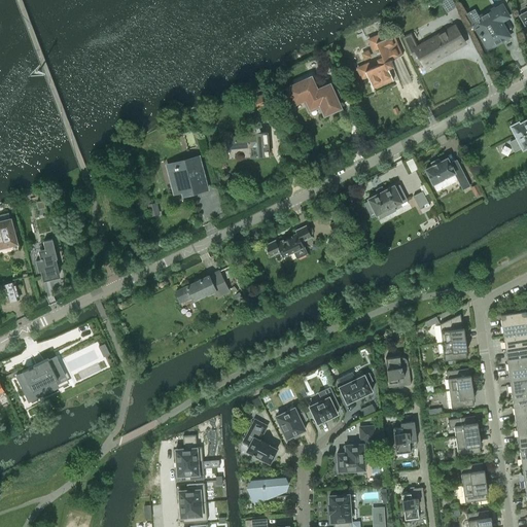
[(451,0),(438,0),(447,11),(455,6),(451,0)]
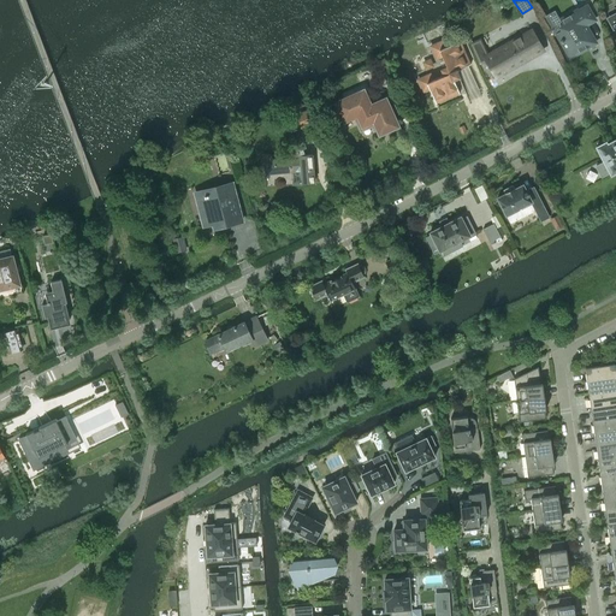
[(556,33),(557,34),(566,48),(572,45),(576,53),(596,42),(585,25),(594,19),(586,6),(578,11),(576,10),(560,19),(564,28),(556,33)]
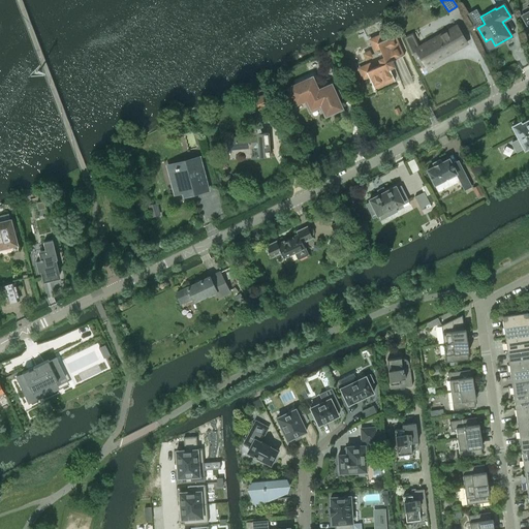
[(426,66),(466,42),(457,26),(418,48),(415,49),(416,51),(424,63),(426,66)]
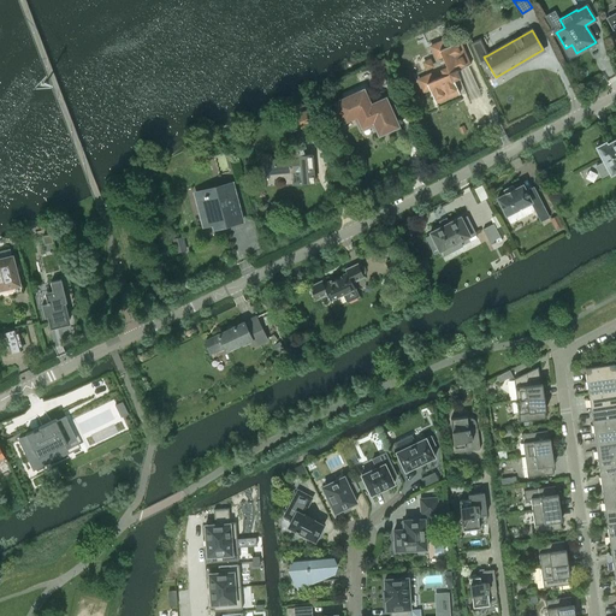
[(434,101),(458,90),(452,78),(458,76),(456,71),(471,64),(461,40),(445,47),(443,41),(431,46),(436,58),(442,55),(446,67),(442,70),(444,75),(432,81),(430,73),(418,80),(424,92),(430,89),(434,101)]
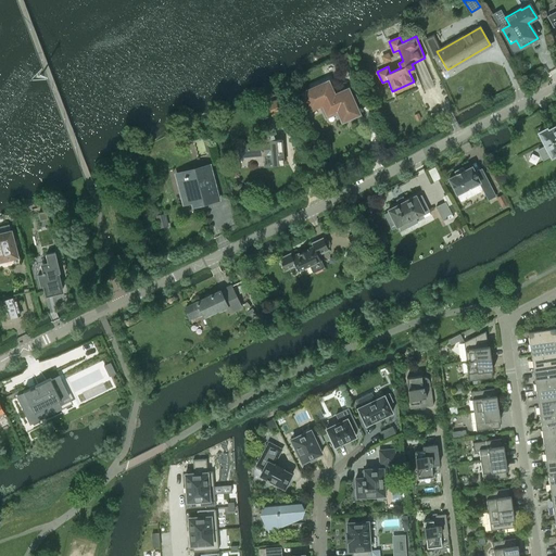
[(433,36),(427,39),(433,55),(438,53),(437,51),(440,50),(433,36)]
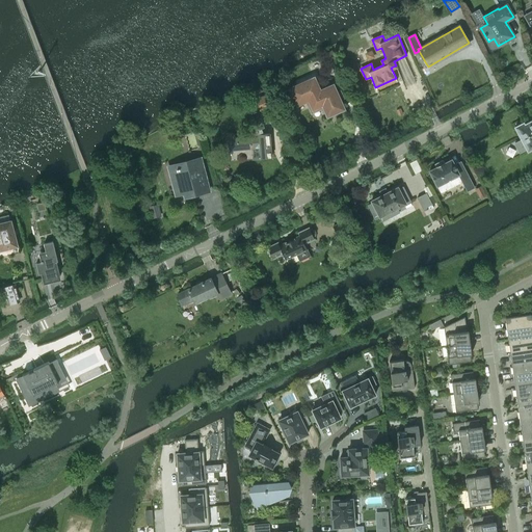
[(365,51),(367,59),(375,57),(373,49),(365,51)]
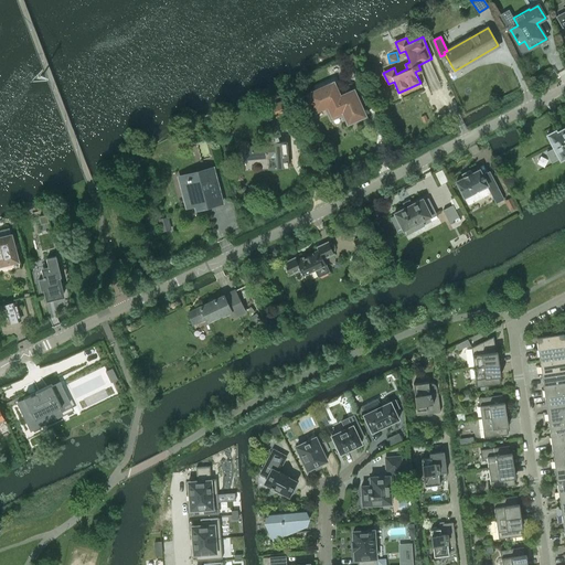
[(352,54),(345,57),(349,64),(355,61),(352,54)]
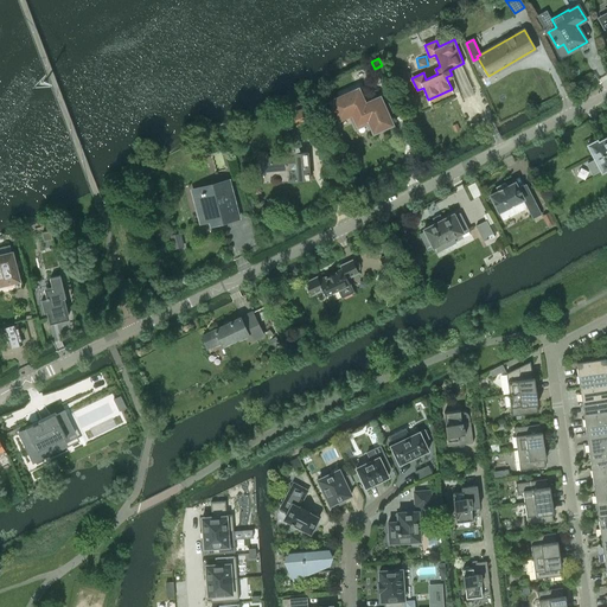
[(391,123),(383,104),(379,97),(365,104),(358,89),(331,101),(338,119),(350,114),(356,128),(369,122),(374,132),(391,123)]
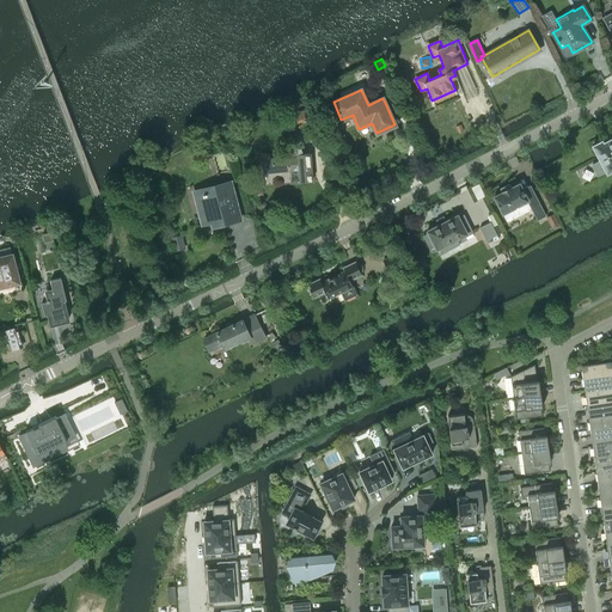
[(294,116),(299,127),(319,120),(316,108),(294,116)]
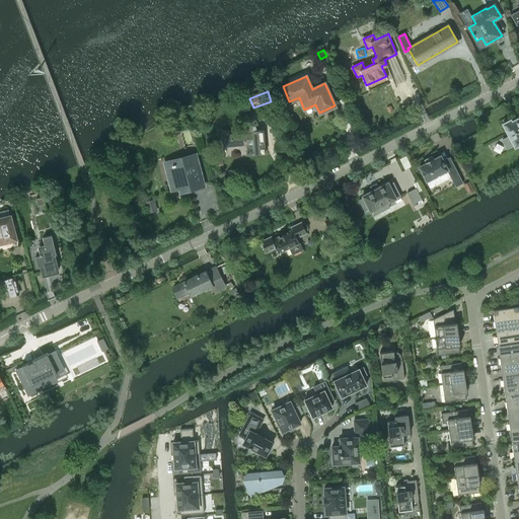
[(265,153),(263,130),(256,130),(254,125),(257,124),(254,115),(246,117),(249,127),(243,127),(245,133),(229,134),(227,130),(221,130),(222,146),(253,144),(254,154),(265,153)]
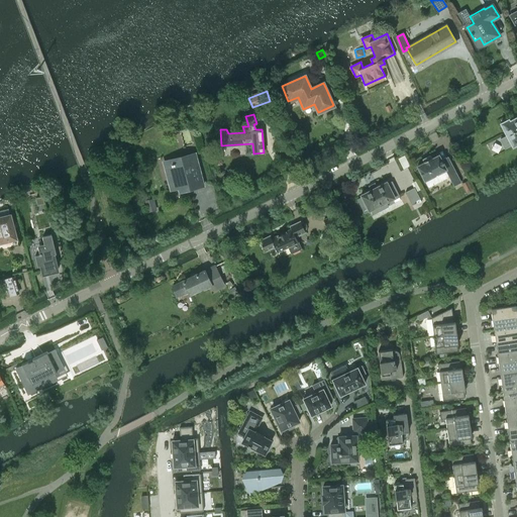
[(508,119),(500,123),(506,134),(507,135),(501,139),(505,147),(512,144),(513,146),(516,143),(516,116),(509,121),(508,119)]
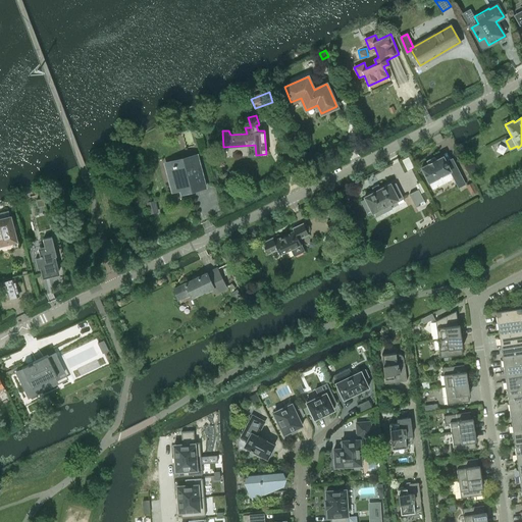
[(197,155),(179,159),(165,163),(172,192),(180,190),(180,192),(192,189),(193,191),(205,188),(197,155)]
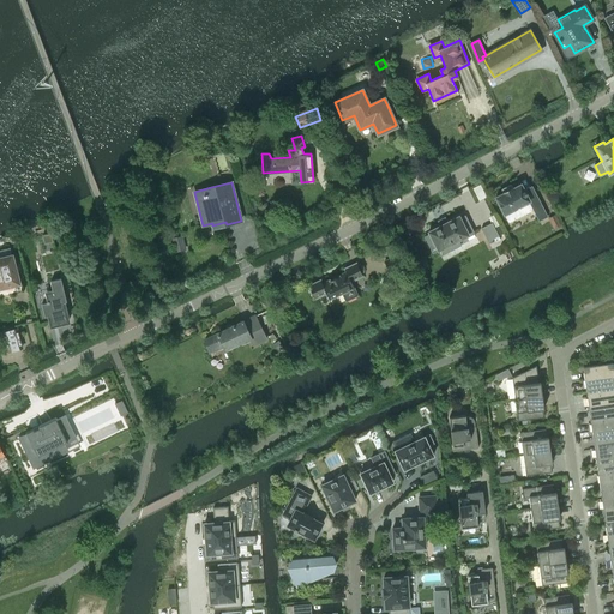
[(521,184),(495,197),(509,223),(534,210),(539,221),(547,216),(535,192),(527,196),(521,184)]
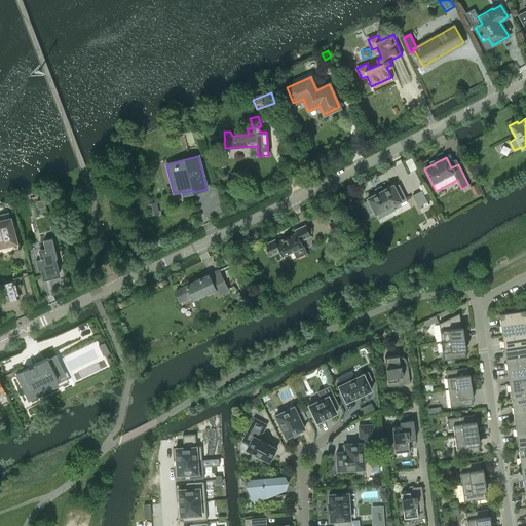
[(368,199),(363,201),(370,216),(375,214),(375,215),(378,219),(387,214),(393,211),(393,208),(392,205),(402,201),(406,199),(399,184),(395,186),(393,185),(384,189),(382,190),(378,192),(376,193),(367,198),(368,199)]
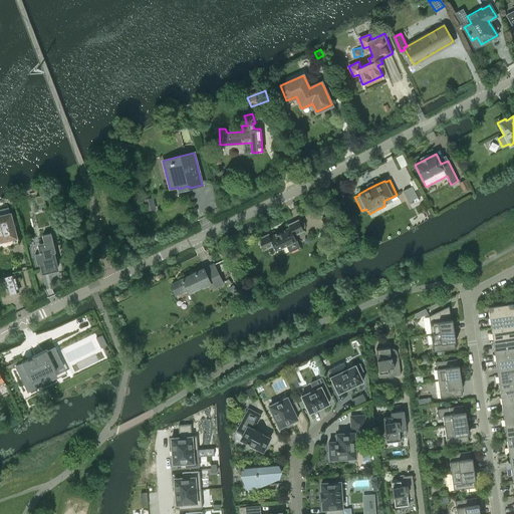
[(465,180),(459,183),(463,192),(469,189),(465,180)]
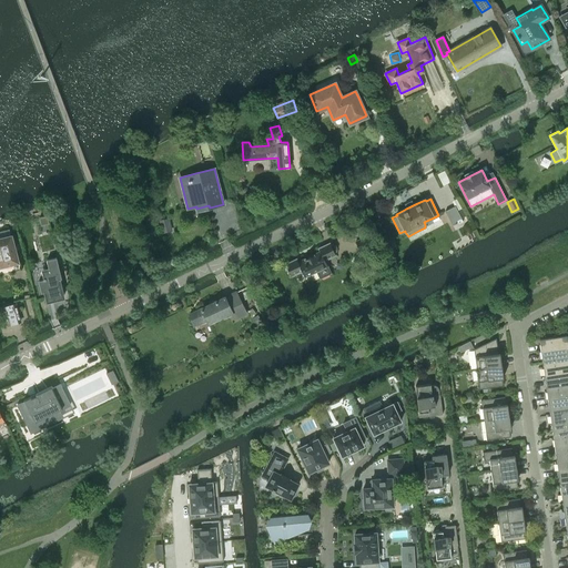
[(48,223),(47,216),(47,215),(52,214),(50,203),(41,205),(44,216),(39,217),(41,224),(48,223)]
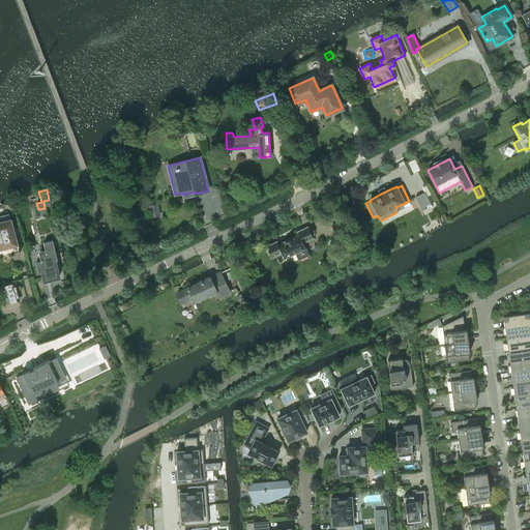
[(433,194),(427,197),(424,193),(415,197),(421,208),(437,200),(433,194)]
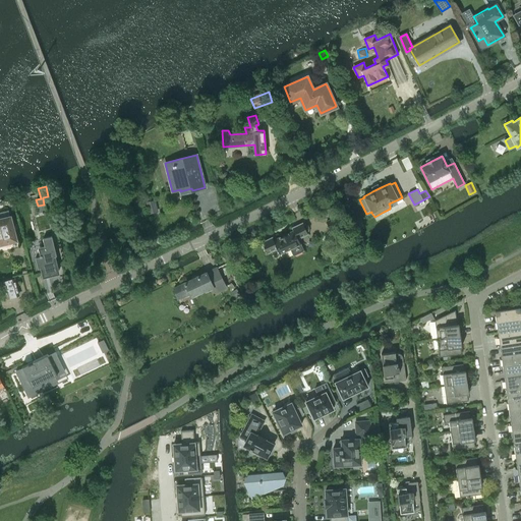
[(150,213),(157,211),(155,200),(147,203),(150,213)]
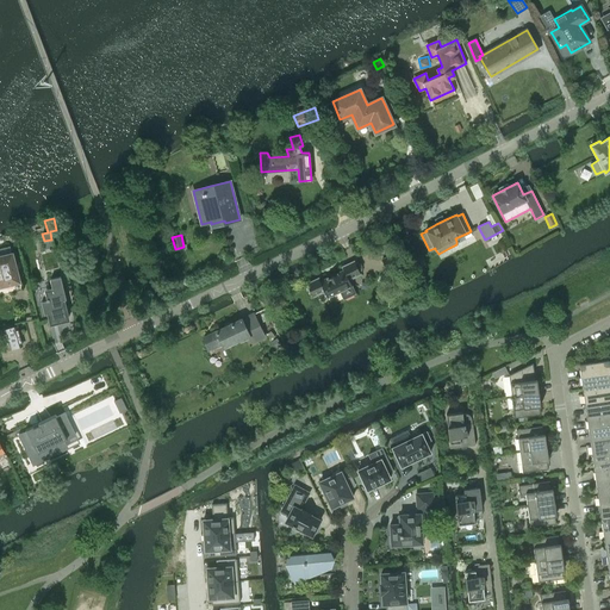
[(0,286),(20,281),(12,253),(0,255),(0,286)]
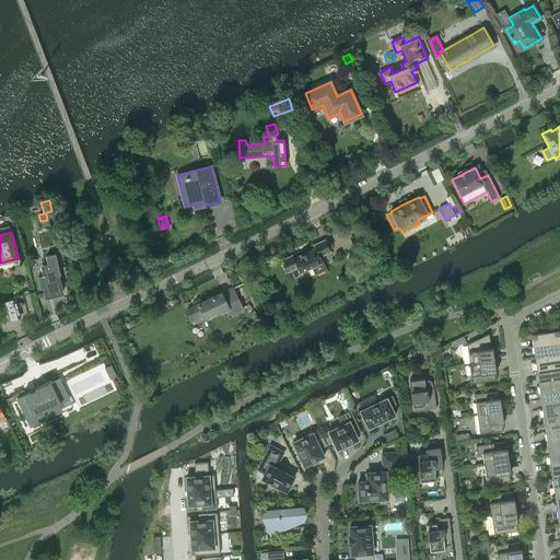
[(361,233),(350,238),(354,246),(359,244),(362,249),(368,246),(361,233)]
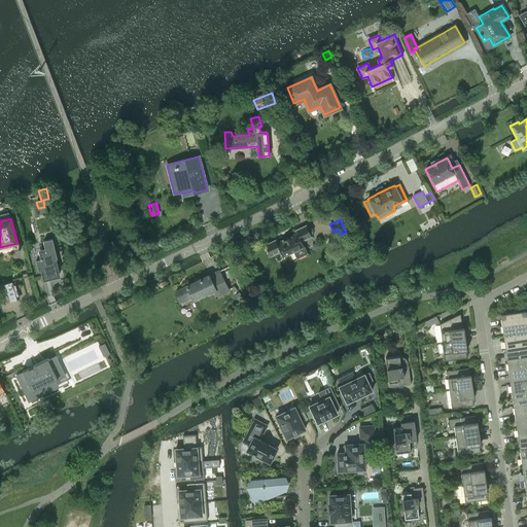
[(304,246),(302,241),(311,236),(310,234),(314,232),(311,225),(307,227),(306,225),(295,231),(297,234),(277,243),(275,240),(265,245),(270,255),(280,251),(282,256),(293,251),(296,258),(307,253),(304,246)]
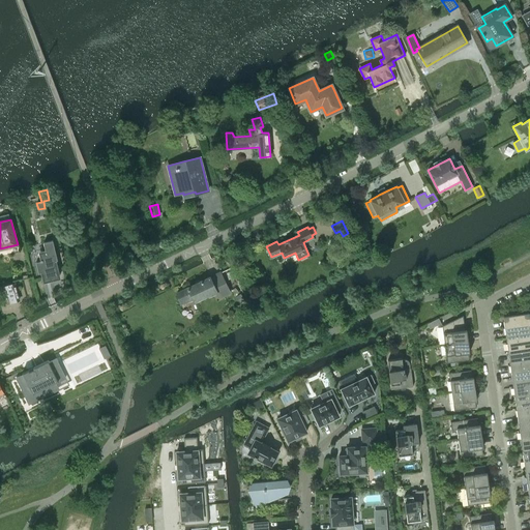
[(53,240),(43,242),(46,251),(40,253),(41,259),(40,260),(40,261),(36,262),(38,273),(42,272),(45,281),(59,277),(55,260),(57,260),(55,249),(53,240)]
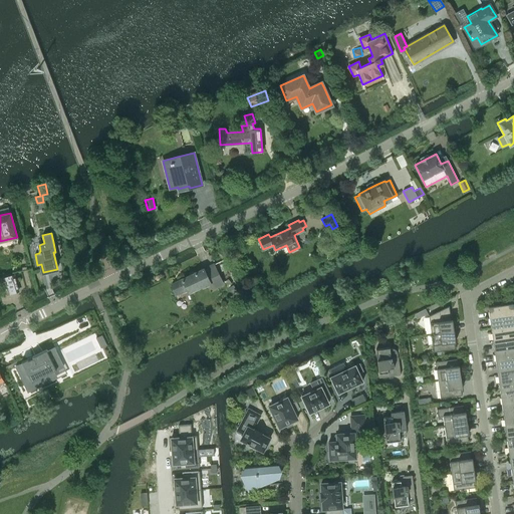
[(223,283),(219,275),(213,264),(172,284),(175,293),(188,289),(189,292),(202,285),(203,286),(210,283),(213,288),(223,283)]
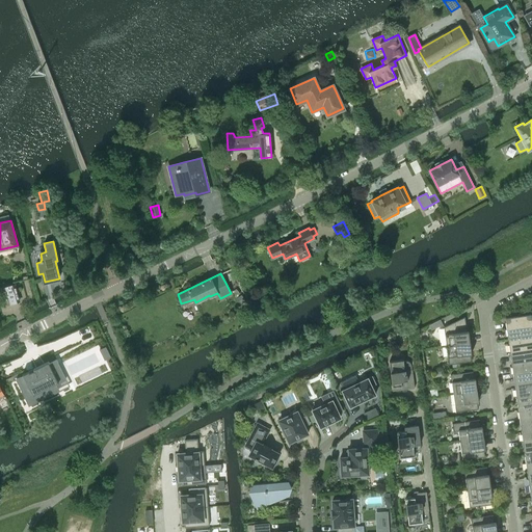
[(15,285),(3,288),(7,304),(19,301),(15,285)]
